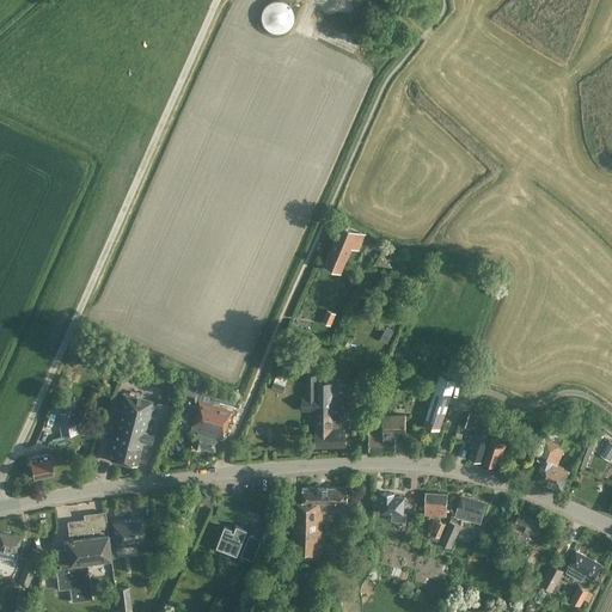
[(271,32),(276,34),(282,32),(287,29),(291,25),(293,19),(293,14),(291,8),(287,4),(282,1),(276,0),(271,1),(267,4),(262,8),(261,14),(261,19),(262,25),(267,29),(271,32)]
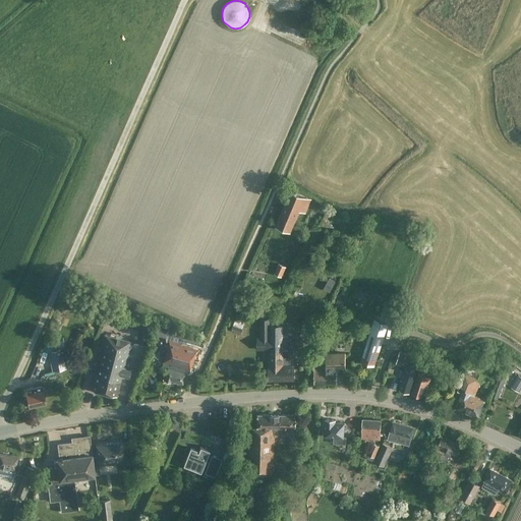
[(286,194),(283,199),(287,201),(280,219),(291,223),(295,214),(297,208),(303,211),(308,199),(298,195),(291,192),(290,195),(286,194)]
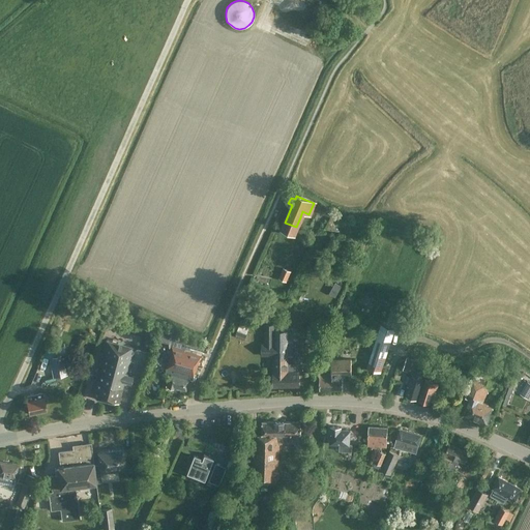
[(291,271),(283,267),(278,277),(286,282),(291,271)]
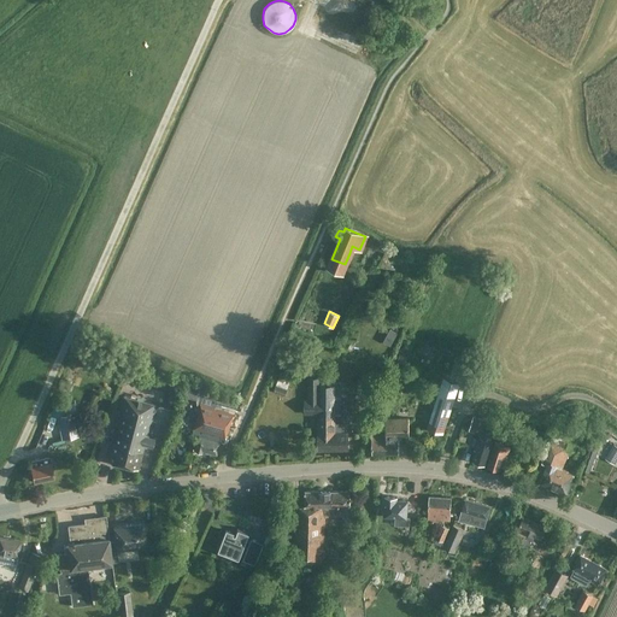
[(164,393),(176,398),(182,380),(169,376),(164,393)]
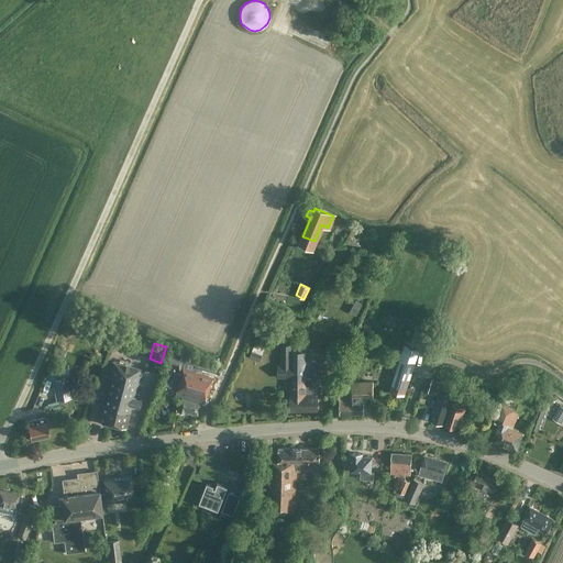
[(317,395),(311,395),(312,381),(310,381),(311,348),(290,348),(290,344),(280,344),(280,364),(277,364),(277,378),(290,378),(290,410),(317,409),(317,395)]
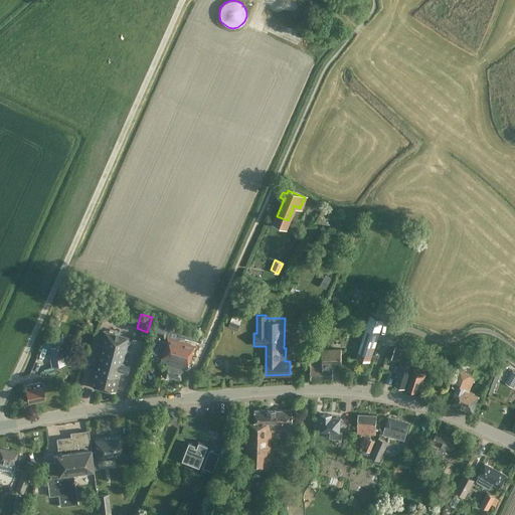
[(382,319),(370,315),(356,357),(369,361),(382,319)]
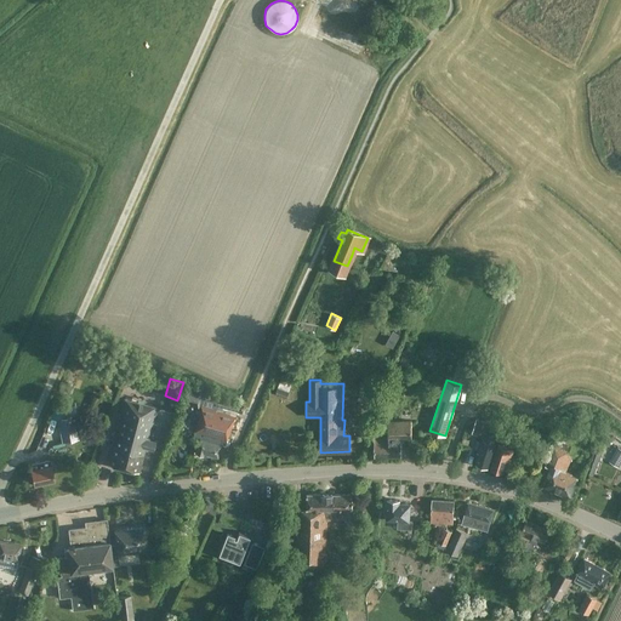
[(186,398),(198,403),(203,388),(189,385),(186,398)]
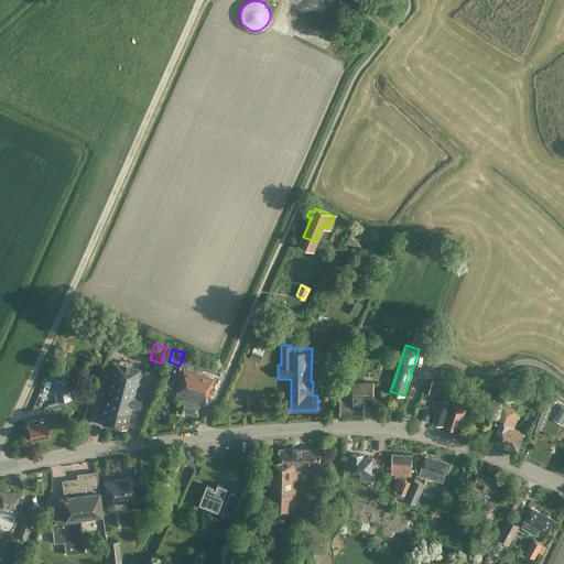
[(141,400),(136,399),(143,370),(112,361),(97,421),(126,429),(131,405),(139,408),(141,400)]
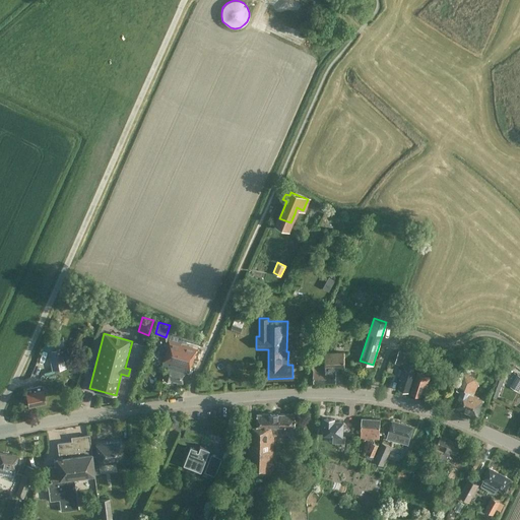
[(65,369),(60,348),(65,347),(63,338),(54,340),(51,346),(51,350),(47,351),(51,372),(65,369)]
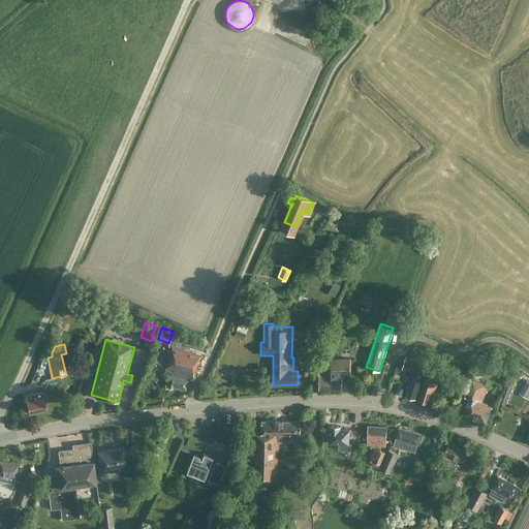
[(192,374),(199,354),(170,346),(165,365),(168,366),(166,372),(168,372),(165,384),(173,386),(173,385),(185,389),(188,377),(191,378),(192,374)]
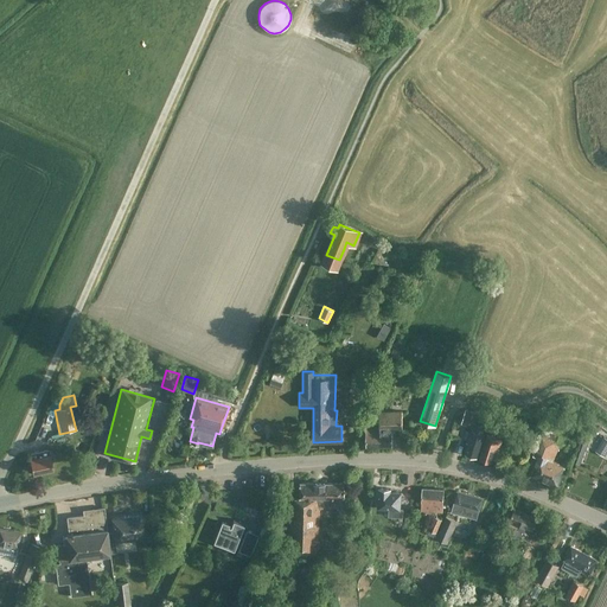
[(402,409),(379,410),(379,428),(365,428),(365,446),(393,446),(391,427),(403,427),(402,409)]
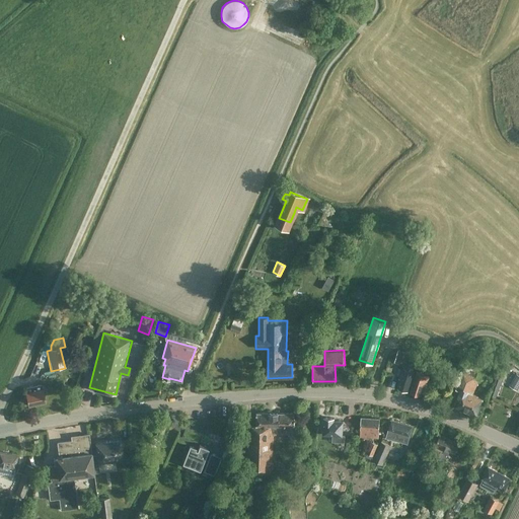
[(408,389),(415,367),(419,356),(398,350),(394,361),(403,364),(399,375),(401,376),(397,387),(408,389)]
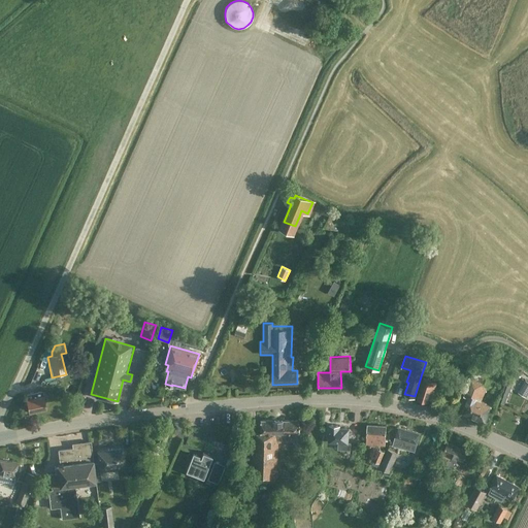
[(447,367),(438,365),(435,374),(443,377),(447,367)]
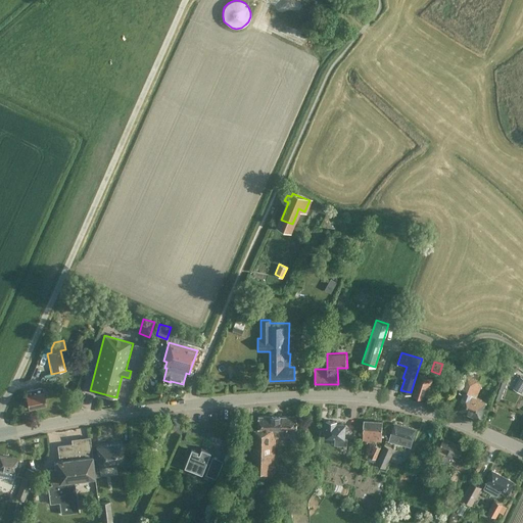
[(486,383),(491,371),(477,365),(472,377),(466,374),(459,391),(464,393),(458,409),(480,418),(486,401),(476,397),(482,381),(486,383)]
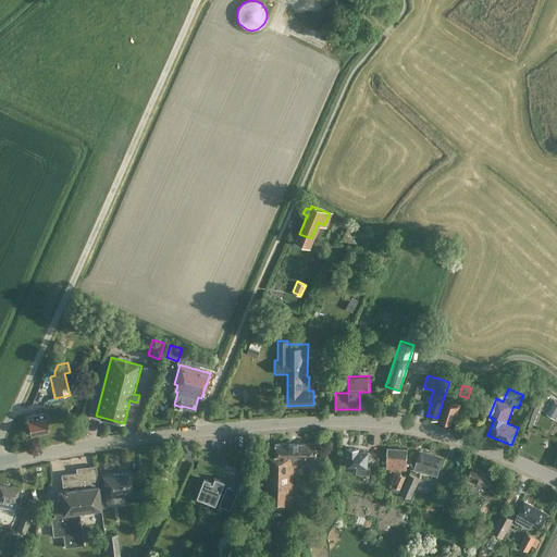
[(456,419),(459,407),(460,403),(447,399),(440,420),(450,424),(453,419),(456,419)]
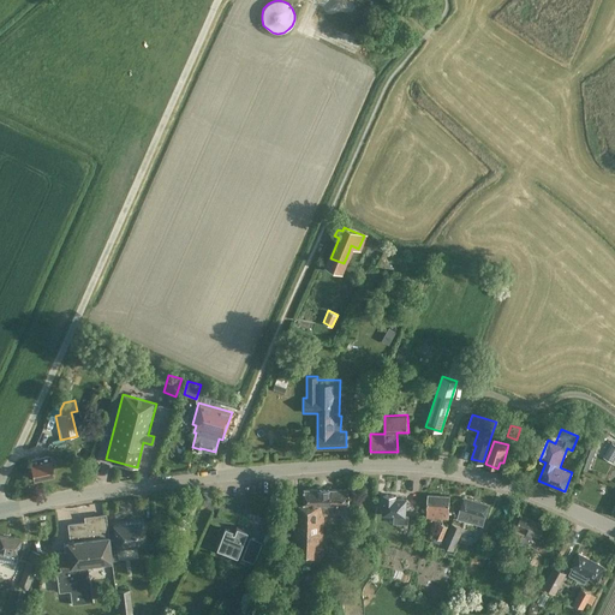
[(614,457),(614,445),(611,442),(603,458),(611,463),(614,457)]
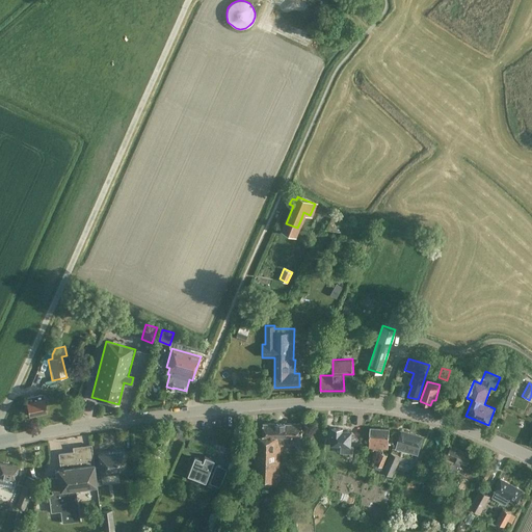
[(43,394),(34,396),(25,397),(29,416),(47,413),(43,394)]
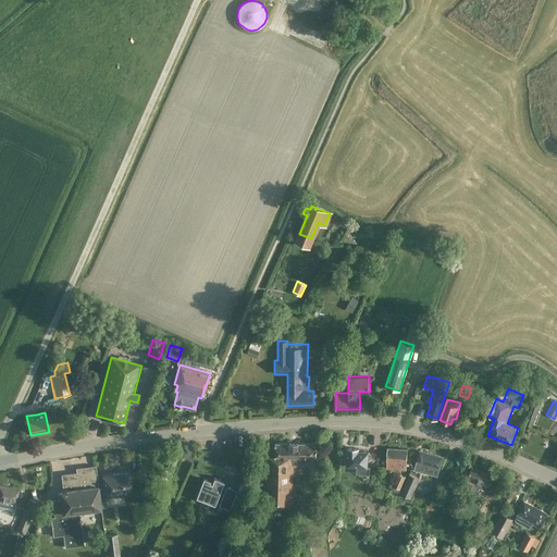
[(316,466),(316,443),(275,443),(275,458),(271,458),(271,479),(263,479),(263,509),(293,509),(293,483),(293,466),(316,466)]
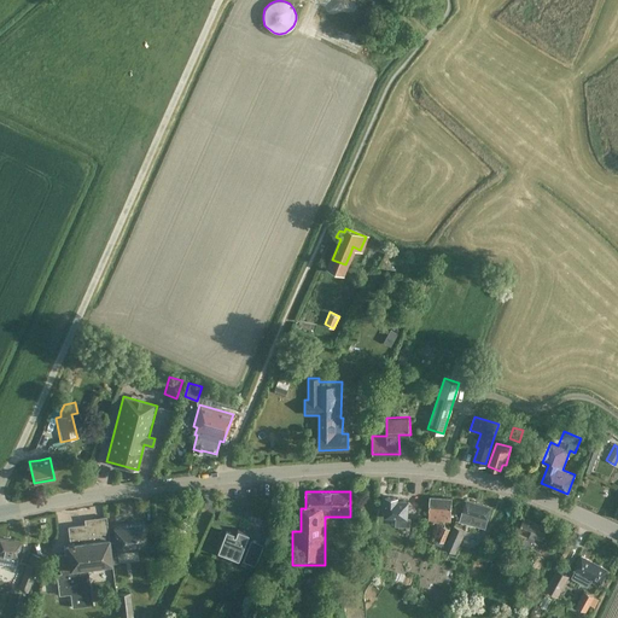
[(384,517),(386,517),(396,518),(395,525),(407,526),(406,529),(409,529),(409,526),(410,518),(407,518),(408,501),(397,500),(397,497),(385,496),(384,517)]
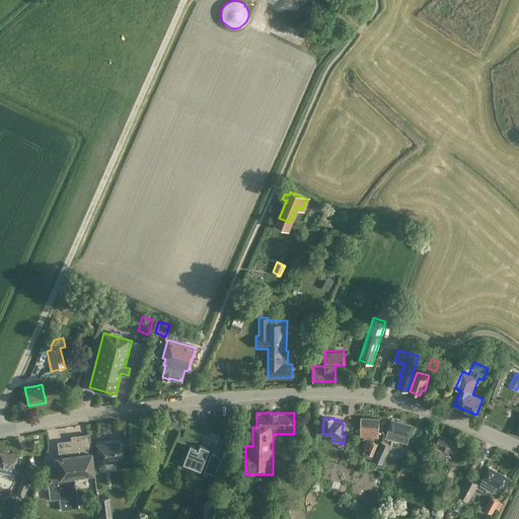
[(378,437),(379,419),(361,418),(360,436),(378,437)]
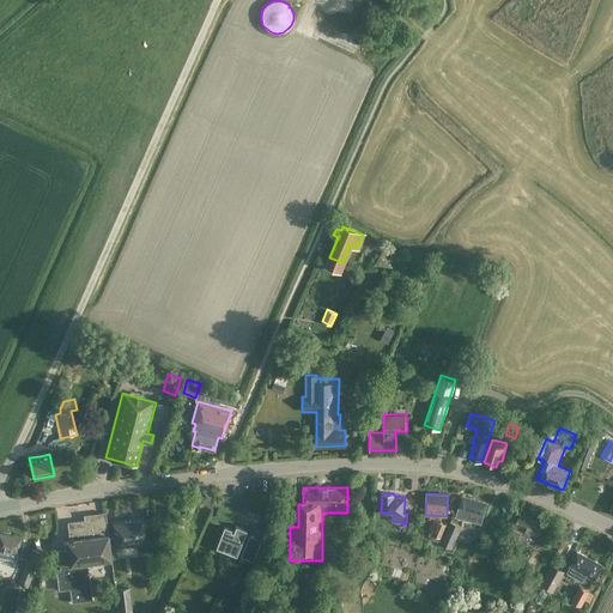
[(481,523),(487,503),(461,496),(456,513),(467,516),(466,520),(481,523)]
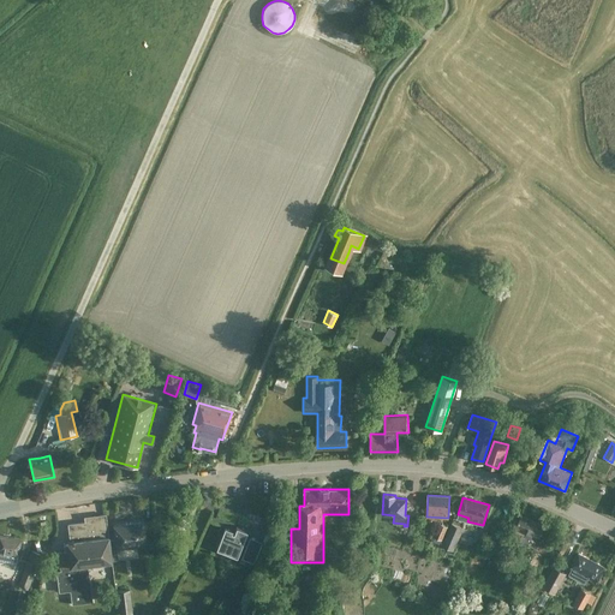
[(111,561),(109,554),(108,539),(105,514),(99,514),(100,520),(67,524),(70,541),(66,542),(67,550),(58,551),(59,567),(87,565),(111,561)]
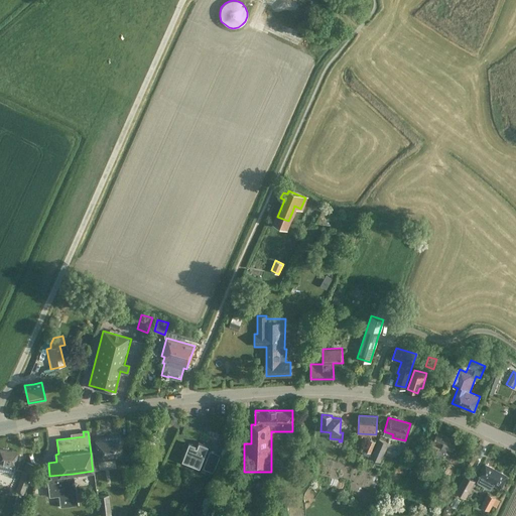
[(288,438),(291,439),(294,438),(294,431),(286,431),(286,433),(288,433),(288,438)]
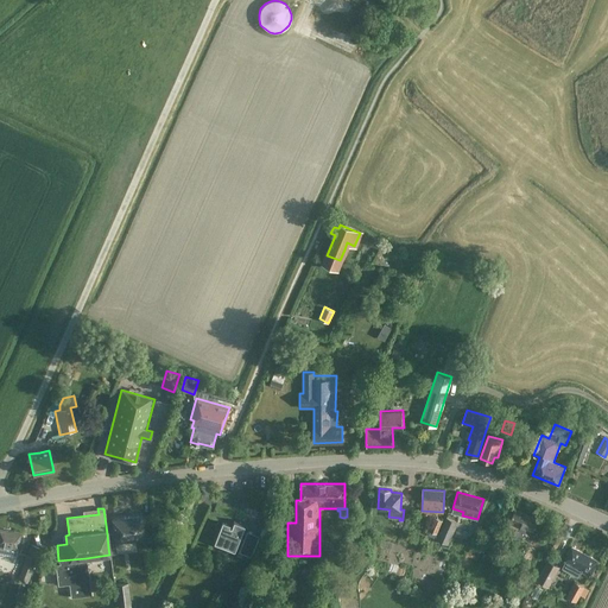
[(533,532),(533,531),(538,519),(515,510),(508,525),(517,529),(505,555),(529,564),(536,550),(520,543),(525,533),(529,534),(530,531),(533,532)]
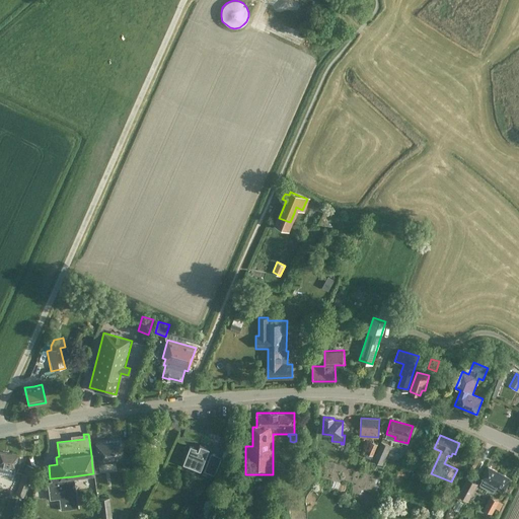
[(96,454),(91,455),(92,467),(98,466),(97,462),(123,458),(120,439),(95,443),(96,454)]
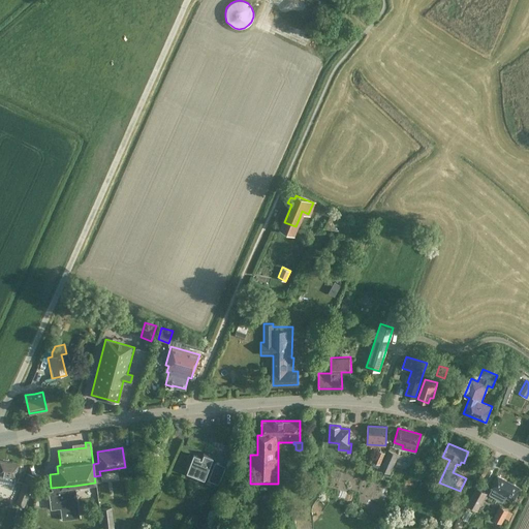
[(378,449),(373,462),(379,464),(384,453),(378,449)]
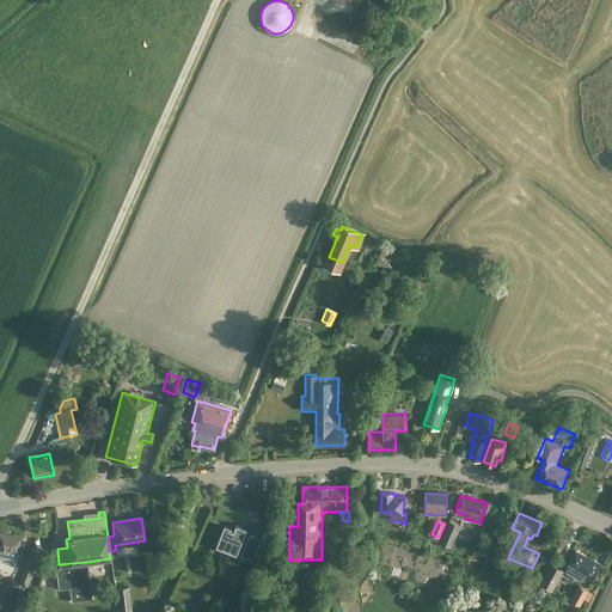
[(451,548),(460,526),(450,521),(440,543),(451,548)]
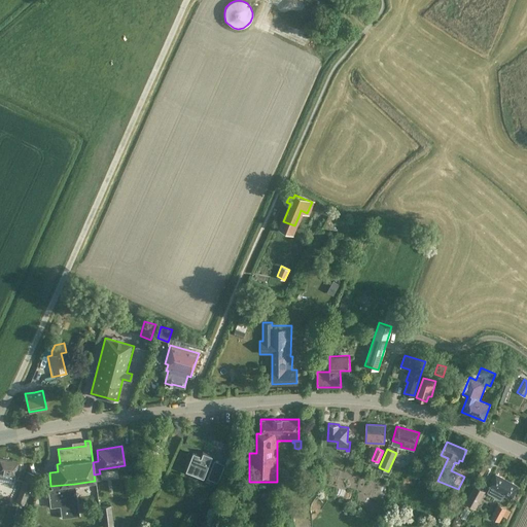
[(198,470),(204,473),(211,454),(202,451),(200,456),(198,455),(199,453),(191,451),(184,469),(190,471),(198,470)]
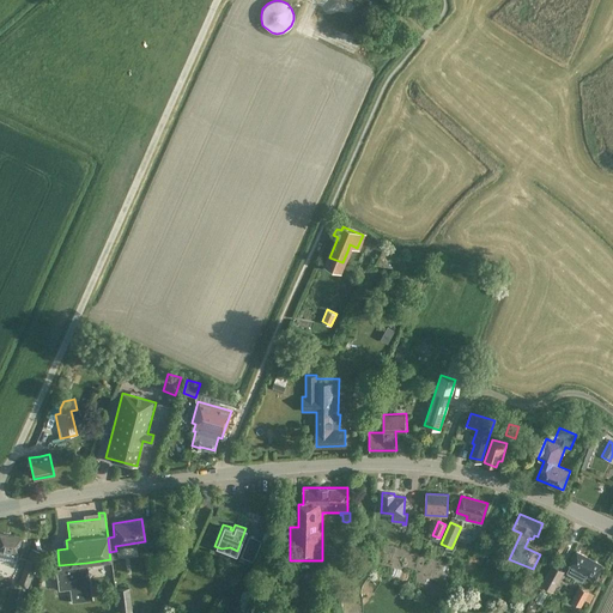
[(0,553),(16,557),(19,538),(0,533),(0,553)]
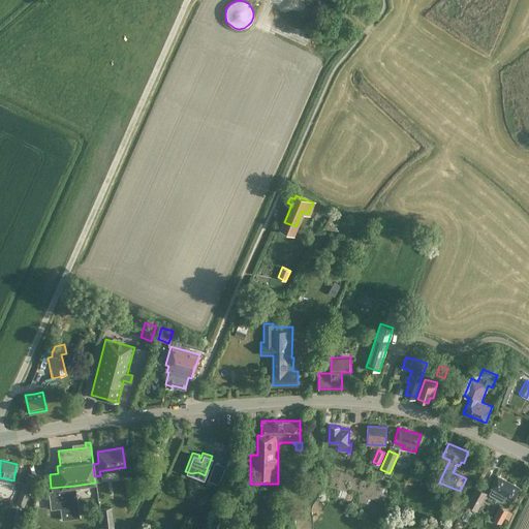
[(220,476),(210,472),(207,479),(218,484),(220,476)]
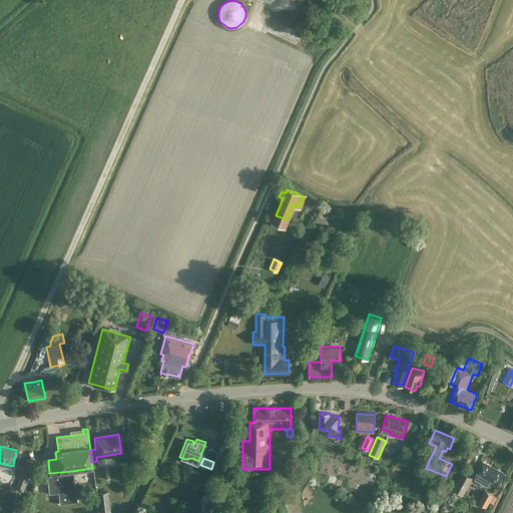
[(35,463),(25,459),(19,475),(28,479),(35,463)]
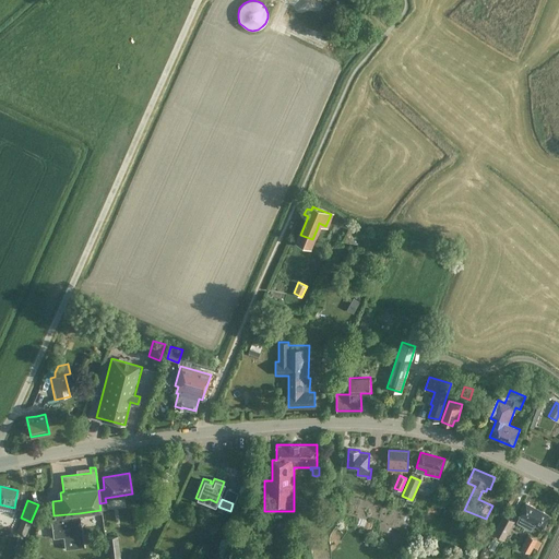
[(542,530),(549,515),(525,502),(518,516),(519,518),(518,520),(518,522),(531,528),(533,528),(534,525),(542,530)]
